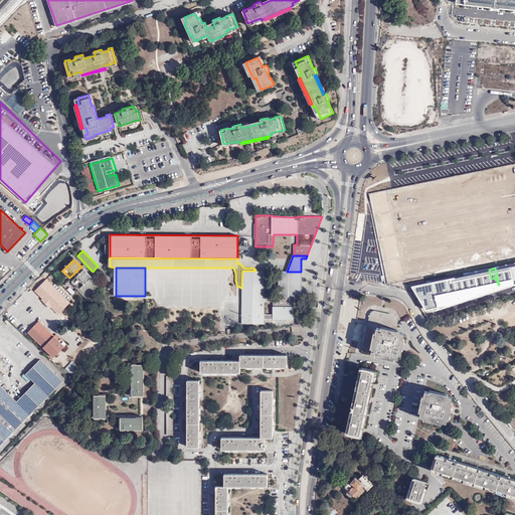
[(99,284),(84,270),(73,281),(87,296),(99,284)]
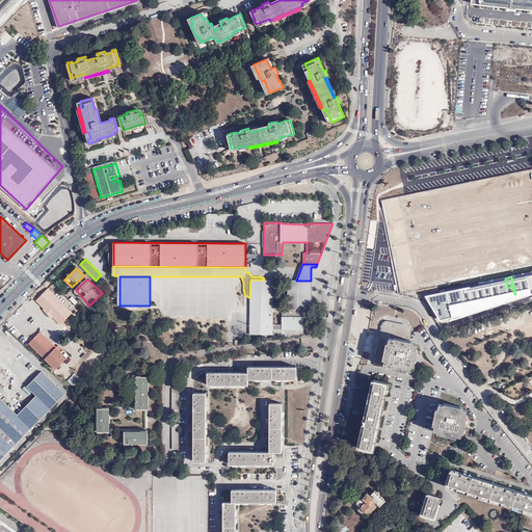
[(273,280),(264,280),(250,280),(249,297),(249,334),(272,334),(272,329),(303,329),(303,307),(310,307),(311,281),(296,281),(288,280),(287,307),(273,306),(273,280)]
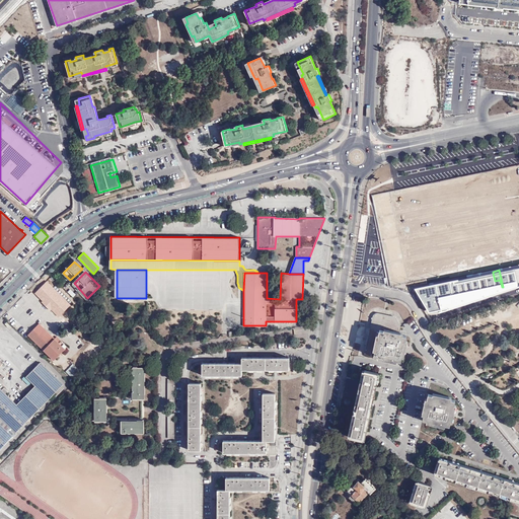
[(445,299),(502,287),(500,280),(495,281),(493,273),(442,284),(445,299)]
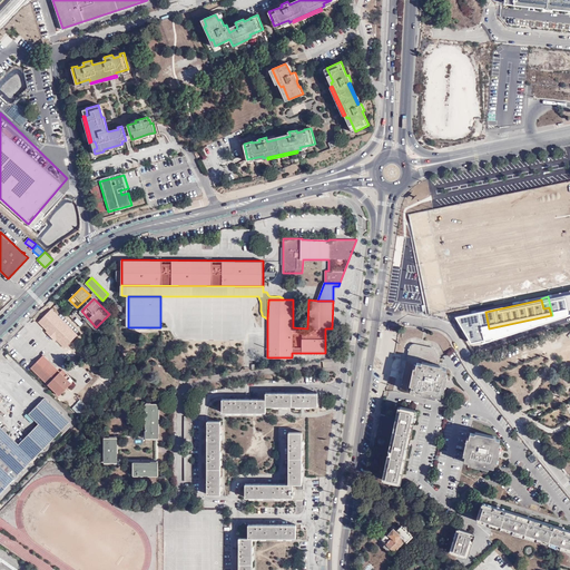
[(52,306),(40,320),(48,327),(60,314),(52,306)]
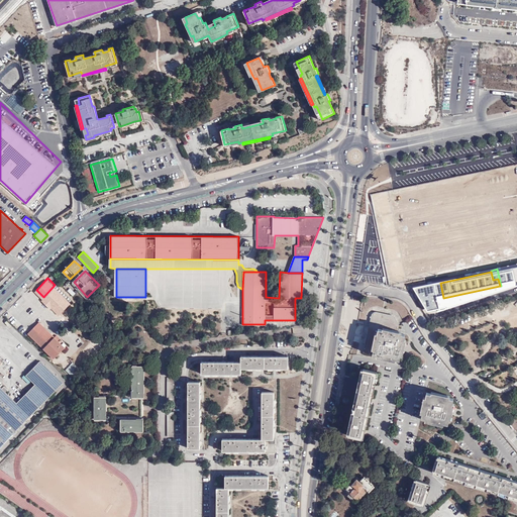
[(421,295),(432,293),(433,299),(429,300),(431,307),(442,305),(438,283),(420,287),(419,286),(411,287),(411,288),(417,296),(421,295)]
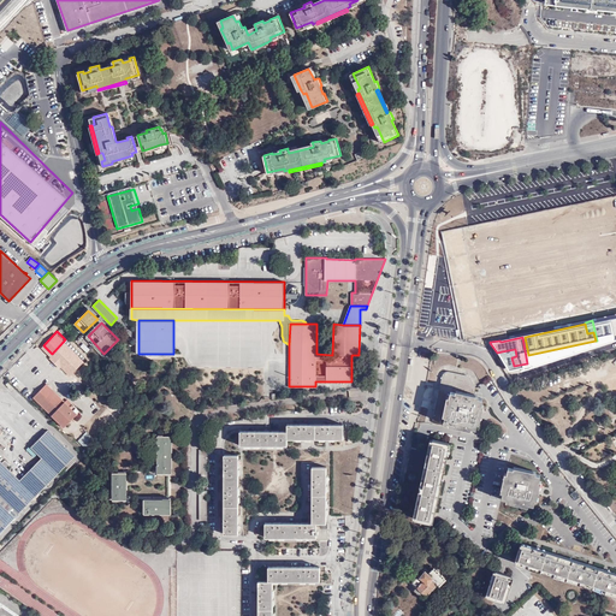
[(581,365),(581,354),(557,356),(558,366),(581,365)]
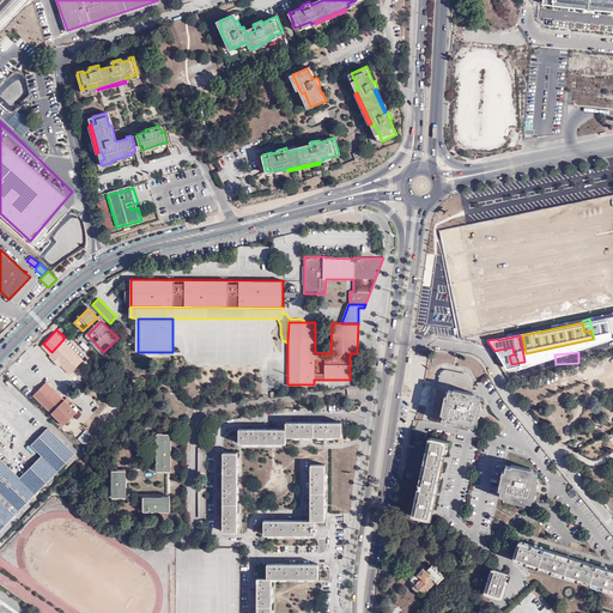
[(509,356),(501,357),(503,366),(511,364),(509,356)]
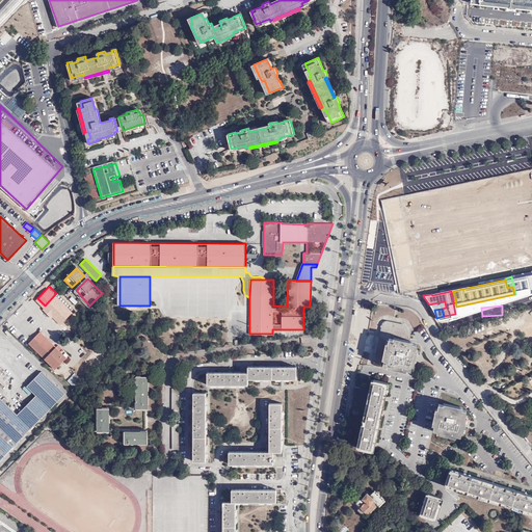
[(531,315),(523,321),(525,324),(531,336),(531,315)]
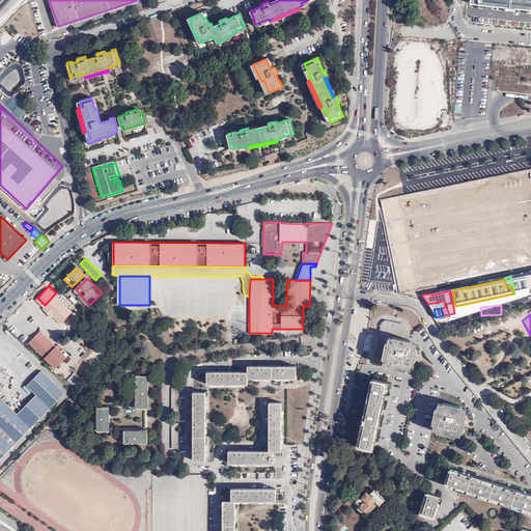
[(387,322),(382,326),(373,362),(410,370),(416,344),(408,342),(410,335),(403,326),(387,322)]
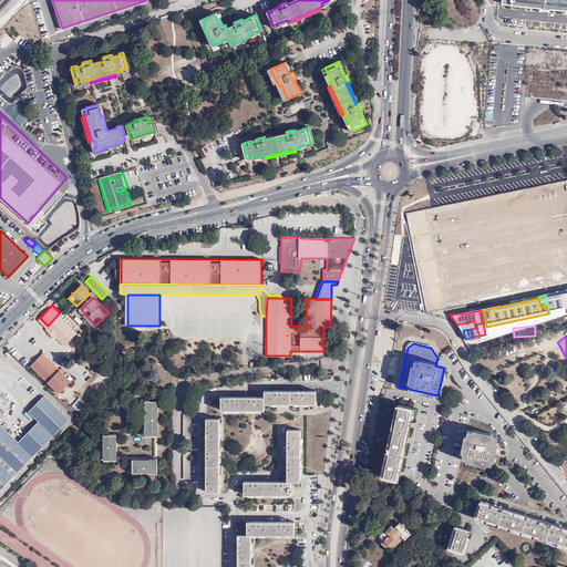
[(73,379),(66,371),(64,374),(60,369),(43,353),(31,366),(59,393),(73,379)]
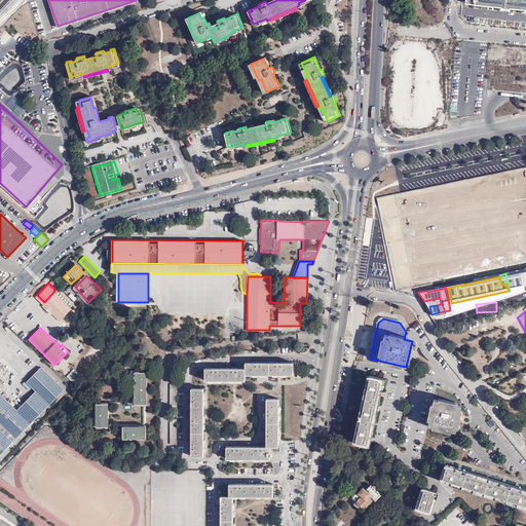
[(246,368),(205,368),(205,380),(218,380),(235,380),(246,381),(246,375),(257,375),(278,375),(293,375),(293,363),(246,363),(246,368)]
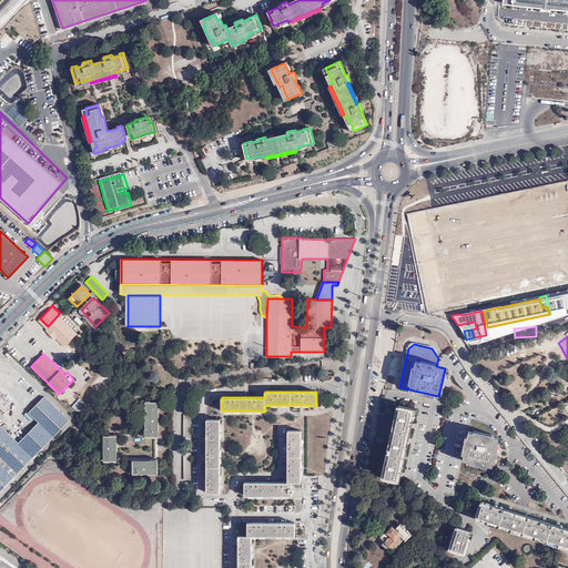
[(0,455),(18,473),(70,421),(44,396),(29,413),(39,422),(19,442),(0,423),(0,455)]
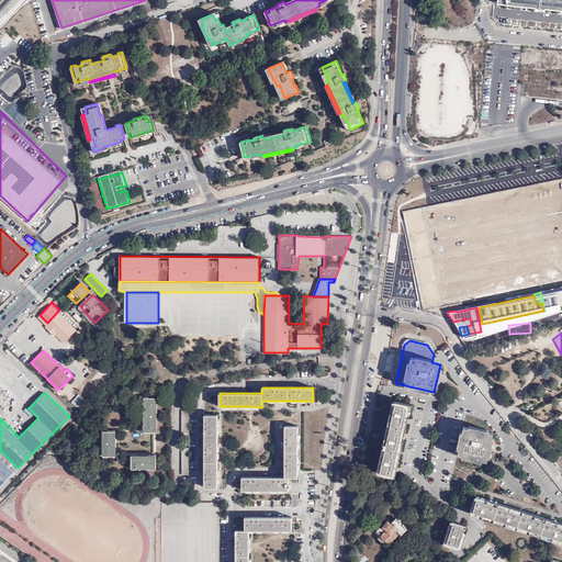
[(78,394),(70,403),(78,409),(86,401),(78,394)]
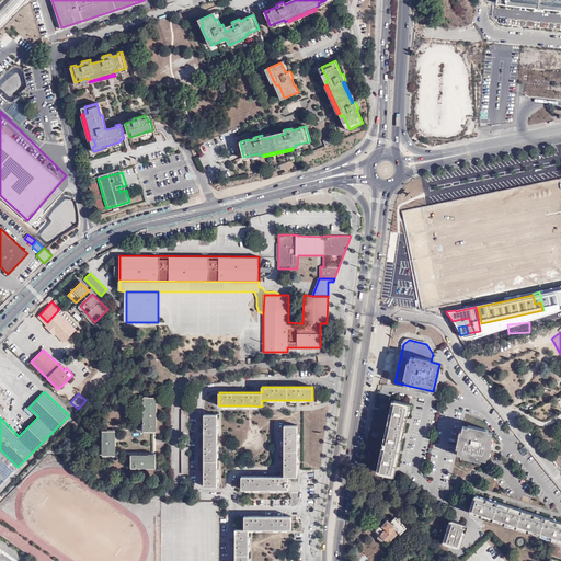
[(157,432),(157,397),(145,397),(144,431),(157,432)]
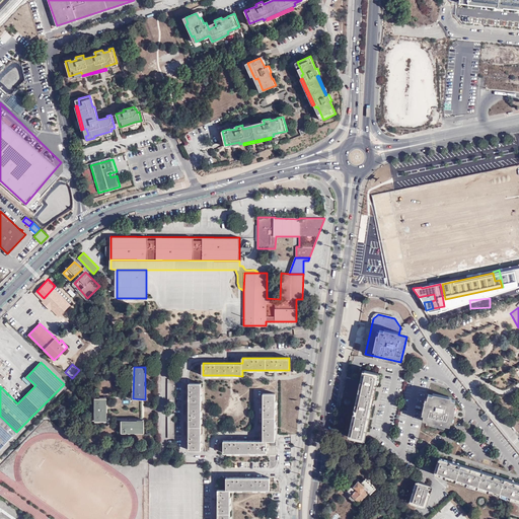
[(378,373),(364,370),(350,437),(362,440),(378,373)]
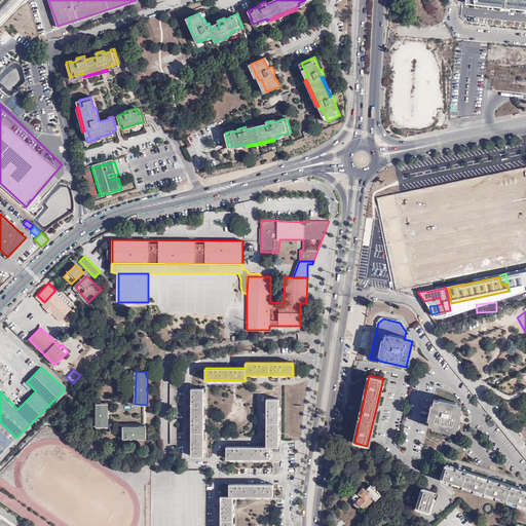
[(204,388),(192,388),(191,456),(203,456),(203,446),(203,422),(204,402),(204,388)]
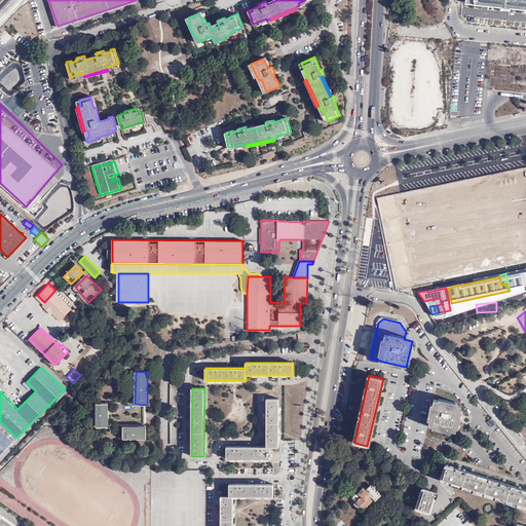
[(270,446),(279,447),(279,433),(279,412),(279,399),(267,399),(267,446),(227,446),(227,459),(238,459),(260,459),(270,459),(270,446)]
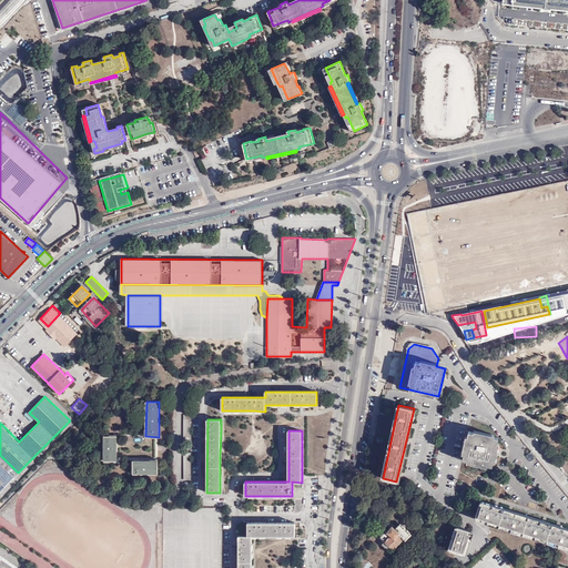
[(497,437),(467,430),(462,458),(492,465),(497,437)]
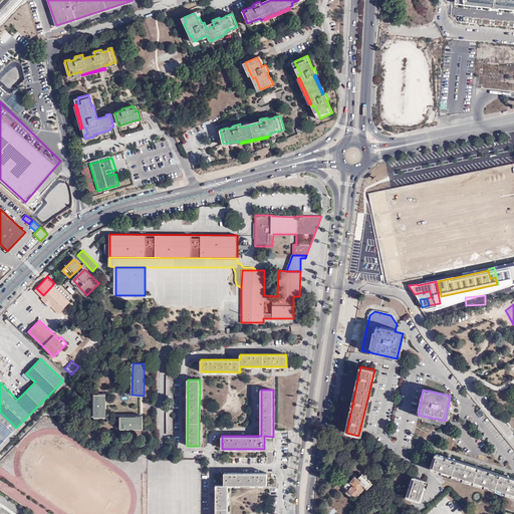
[(94,417),(105,417),(106,395),(94,395),(94,417)]
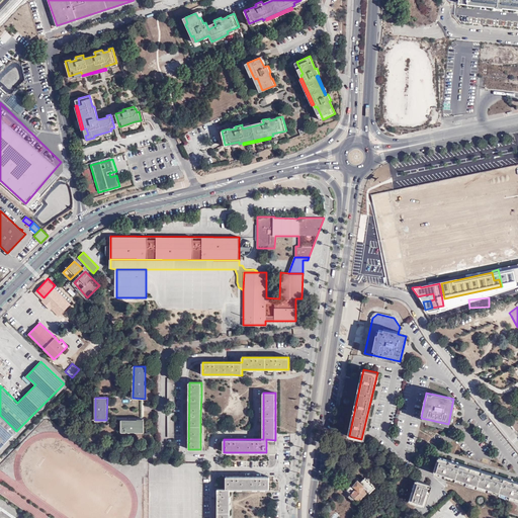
[(0,422),(13,435),(16,431),(0,415),(0,422)]
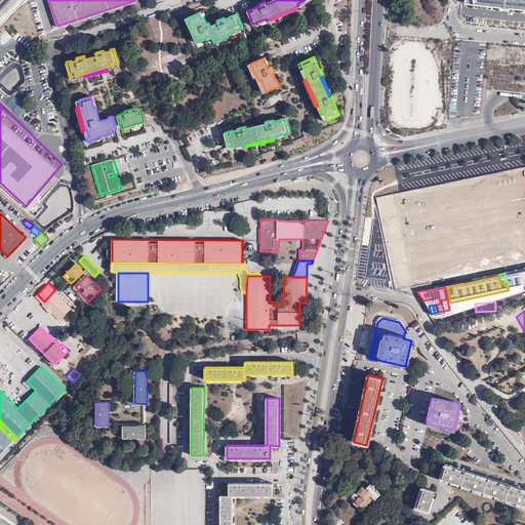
[(146,438),(146,427),(123,426),(123,437),(146,438)]
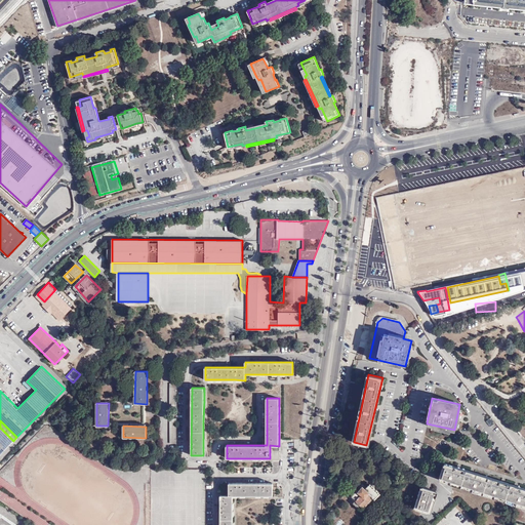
[(0,454),(13,441),(0,428),(0,454)]
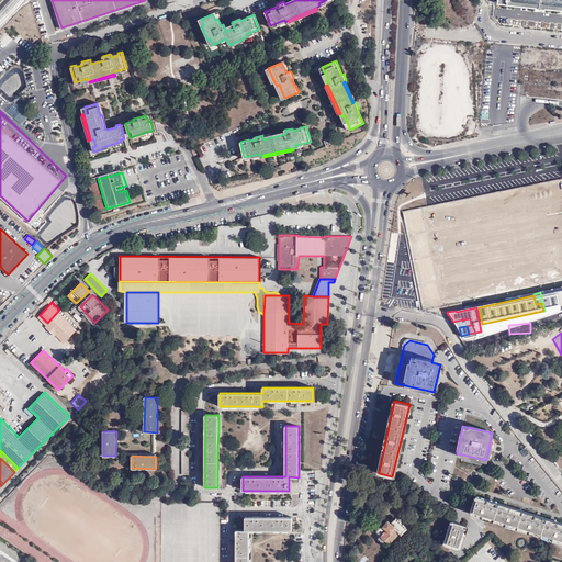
[(300,478),(299,478),(289,476),(289,491),(289,492),(300,492),(300,478)]
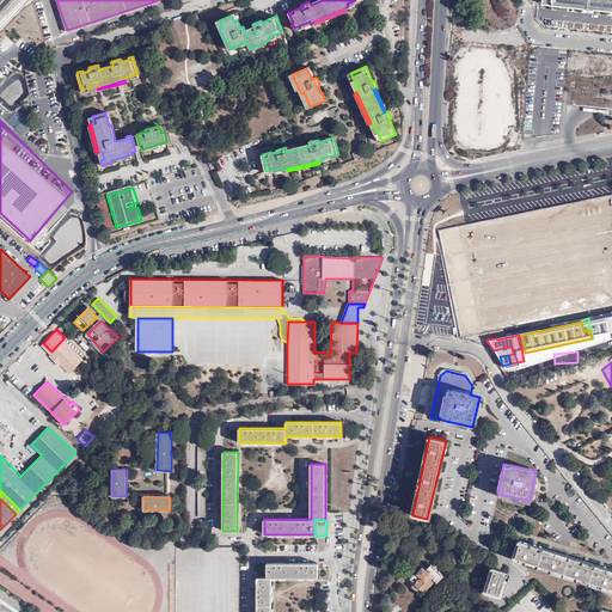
[(611,571),(519,539),(513,555),(611,589),(611,595),(601,592),(597,605),(611,610),(611,571)]
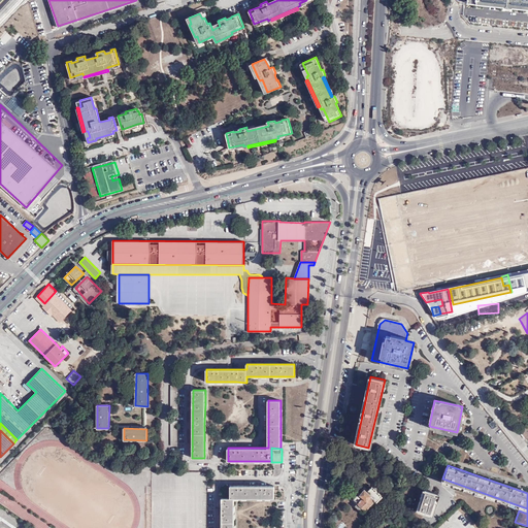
[(230,498),(222,498),(221,527),(234,527),(234,513),(234,498),(242,498),(260,498),(274,498),(274,486),(230,486),(230,498)]
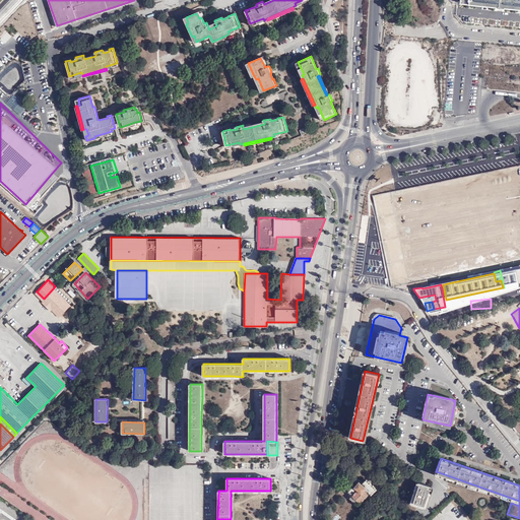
[(353,485),(348,492),(352,496),(349,498),(356,505),(370,493),(372,494),(377,490),(375,486),(376,486),(374,484),(373,484),(371,482),(369,480),(368,480),(367,479),(362,484),(360,482),(355,486),(354,485),(353,485)]
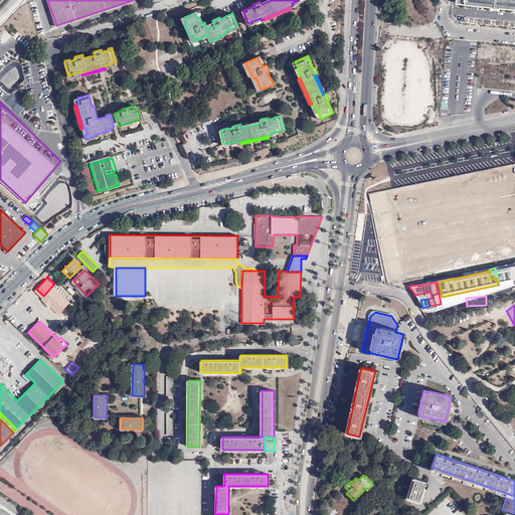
[(428,480),(414,476),(407,499),(421,503),(428,480)]
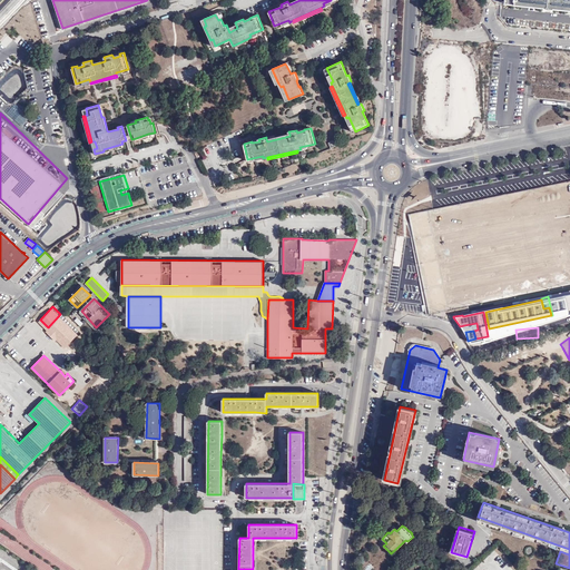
[(0,569),(17,569),(0,558),(0,569)]
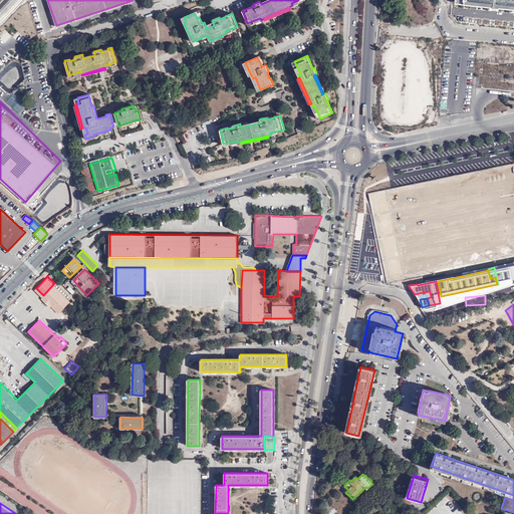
[(377,513),(382,510),(376,504),(366,513),(377,513)]
